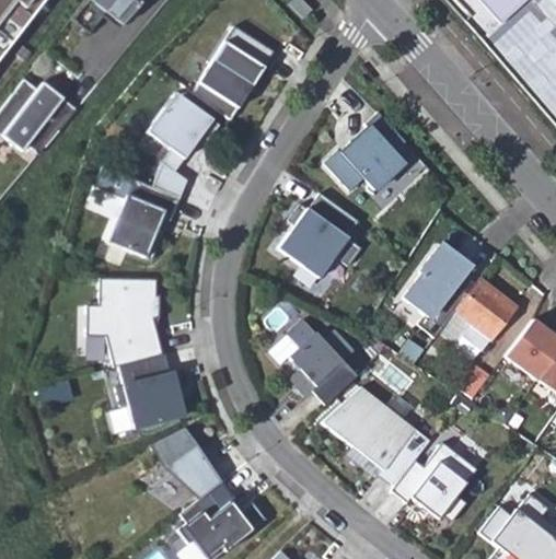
[(91,0),(125,26),(145,0),(91,0)]
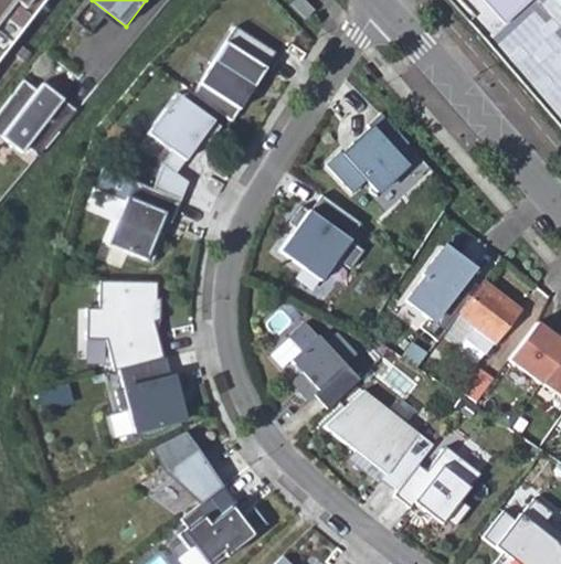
[(317,12),(305,0),(299,0),(294,6),(309,21),(317,12)]
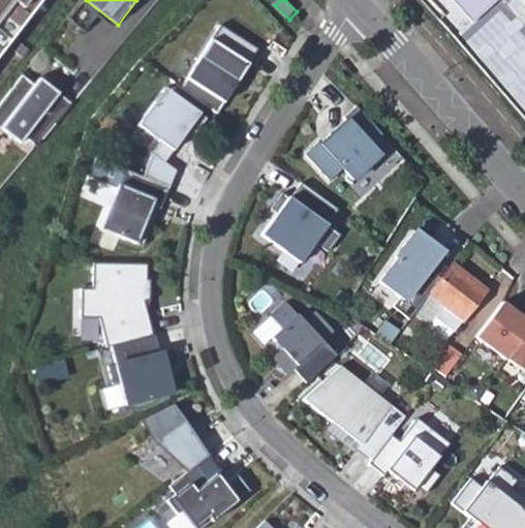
[(418,0),(437,22),(443,17),(427,0),(418,0)]
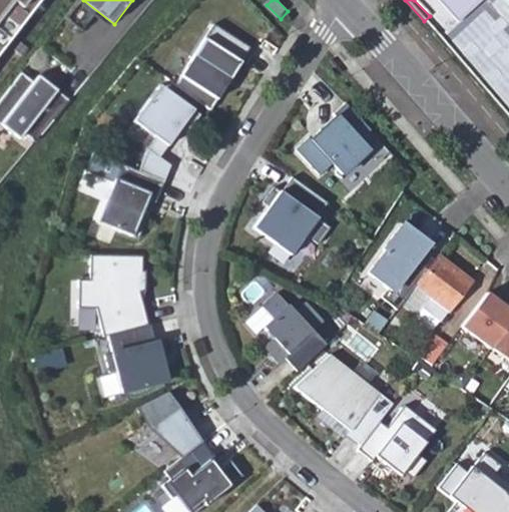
[(424,21),(507,116),(508,114),(508,0),(414,0),(430,16),(424,21)]
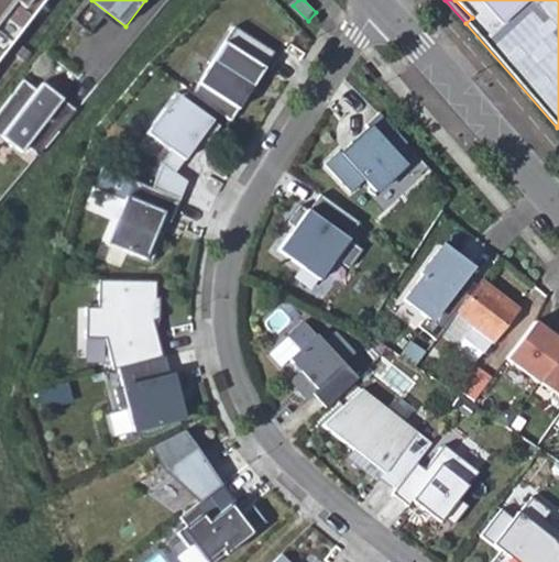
[(197,94),(238,119),(280,51),(239,26),(197,94)]
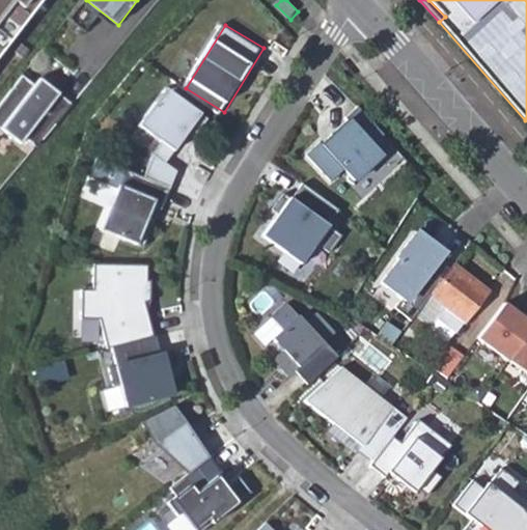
[(36,86),(25,77),(0,108),(0,129),(15,139),(22,145),(27,139),(39,148),(75,106),(60,94),(42,81),(36,86)]
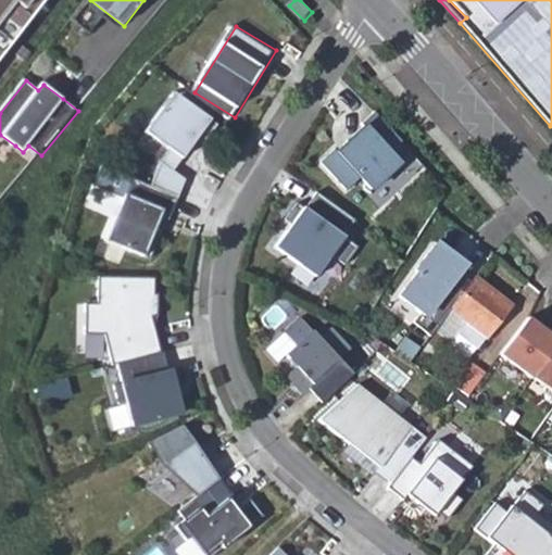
[(151,185),(178,196),(185,178),(173,169),(199,134),(207,139),(217,124),(173,91),(145,130),(170,149),(160,161),(151,185)]
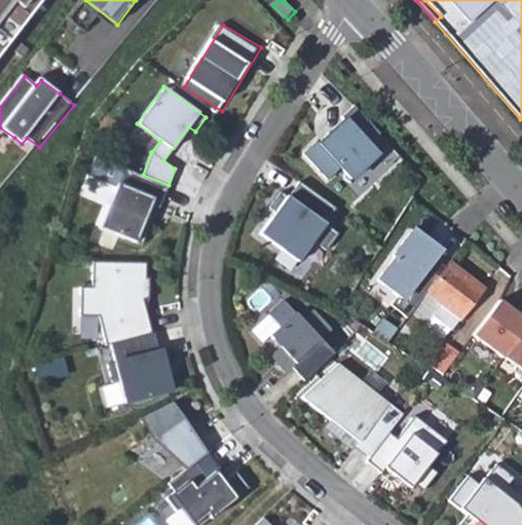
[(304,151),(329,179),(342,167),(351,178),(379,153),(370,143),(382,133),(357,104),(343,116),(345,119),(320,142),(318,140),(304,151)]
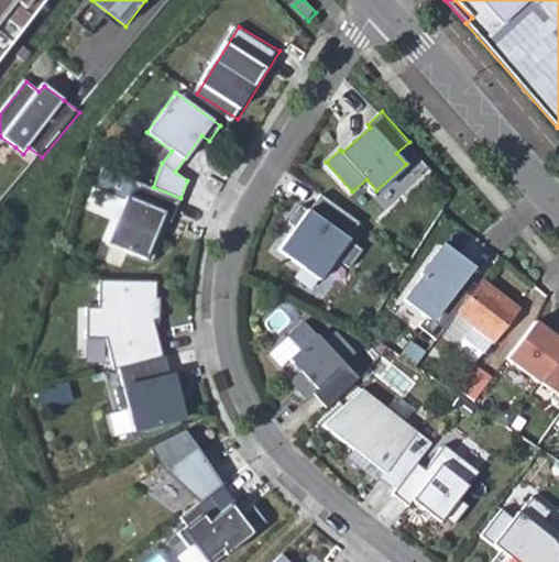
[(171,221),(181,198),(153,187),(132,178),(108,240),(153,259),(163,232),(156,230),(162,217),(171,221)]
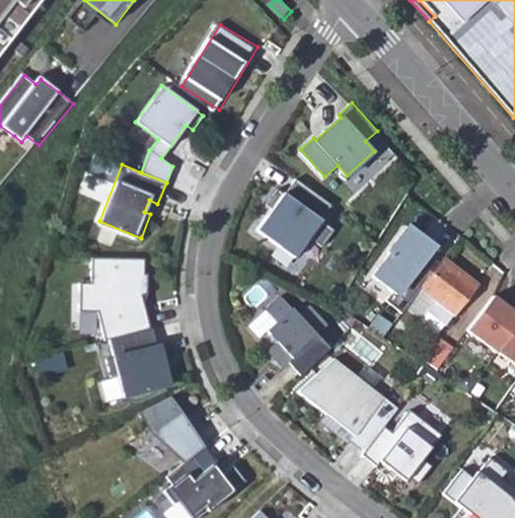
[(258,230),(295,256),(309,237),(322,246),(335,229),(321,220),(333,205),(296,178),(285,194),(278,189),(267,204),(273,208),(258,230)]
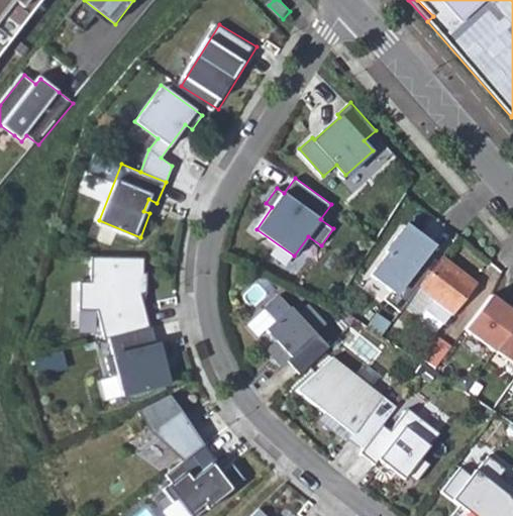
[(420,289),(439,264),(427,253),(430,249),(425,246),(428,242),(408,226),(405,229),(387,252),(389,253),(371,277),(391,292),(384,301),(400,314),(420,289)]
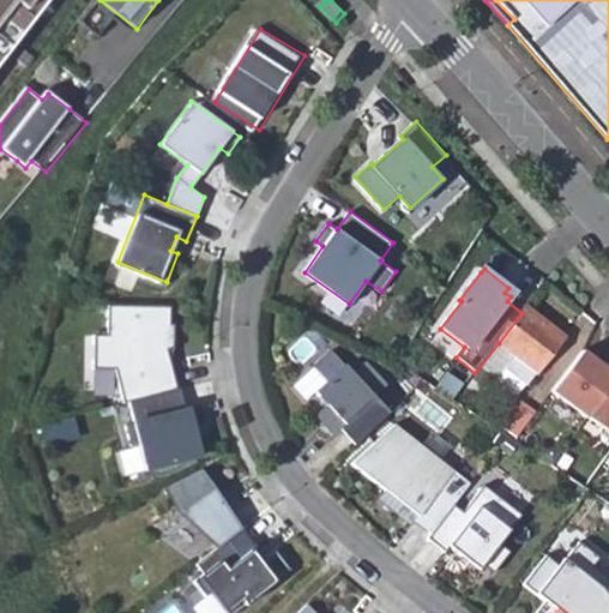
[(178,389),(167,349),(173,349),(174,323),(169,323),(170,306),(107,305),(106,334),(92,334),(91,367),(114,367),(124,402),(128,401),(178,389)]
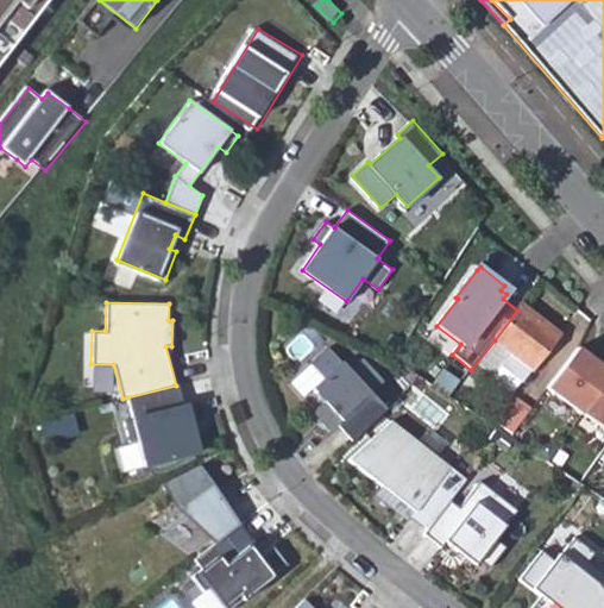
[(511,352),(502,368),(522,382),(523,382),(559,333),(521,306),(517,311),(495,340),(511,352)]
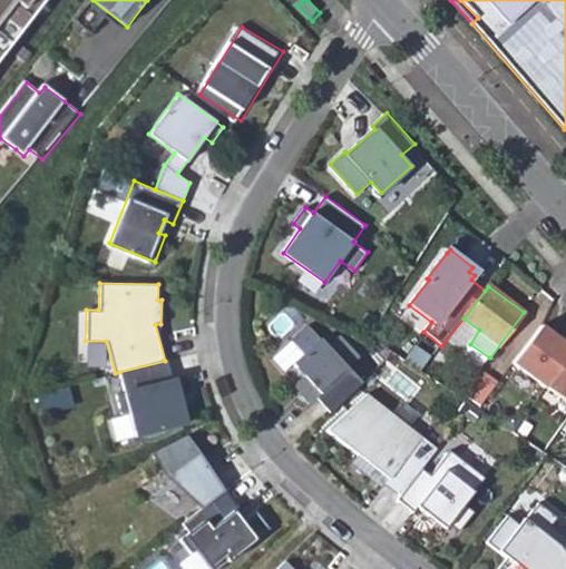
[(330,388),(342,401),(363,382),(349,366),(361,355),(341,334),(330,345),(309,323),(293,337),(306,351),(294,361),(306,374),(296,384),(313,402),(323,392),(330,388)]
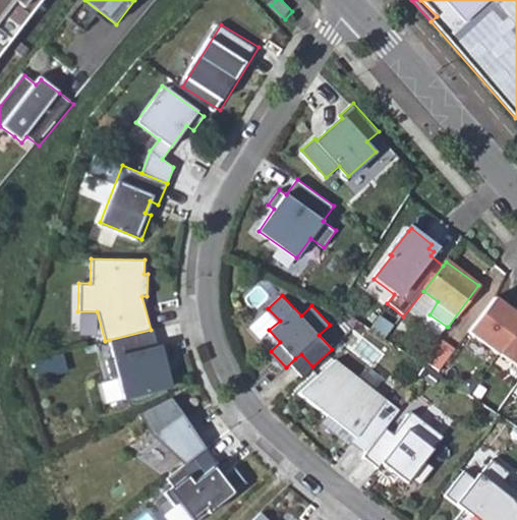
[(502,350),(516,328),(516,311),(495,296),(469,332),(500,353),(502,350)]
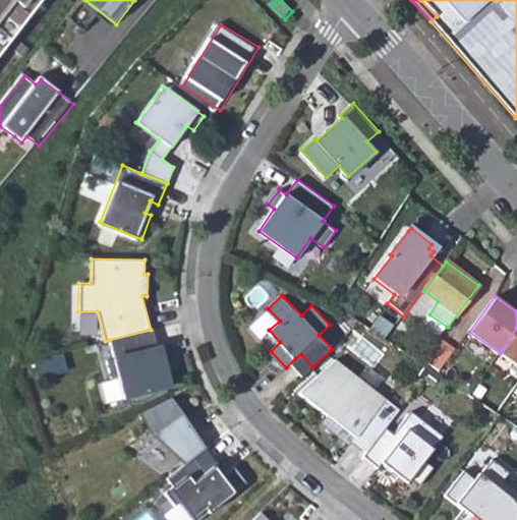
[(421,325),(438,339),(447,327),(429,314),(421,325)]
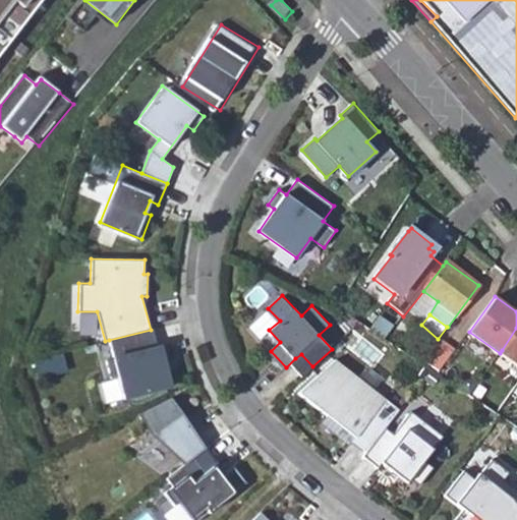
[(516,328),(502,350),(516,359),(516,328)]
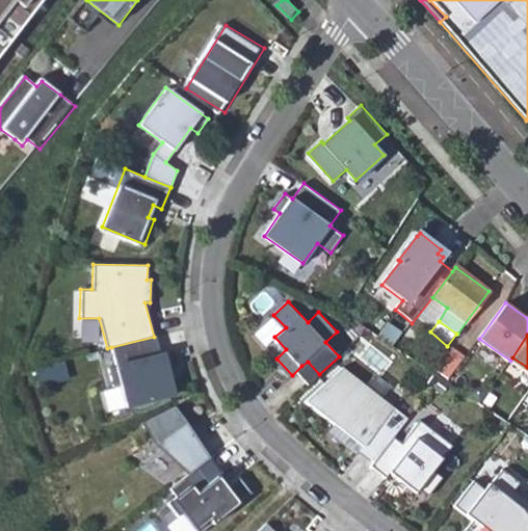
[(161,354),(156,336),(154,337),(111,347),(116,366),(109,367),(113,387),(120,386),(126,407),(174,395),(167,372),(174,371),(169,352),(161,354)]
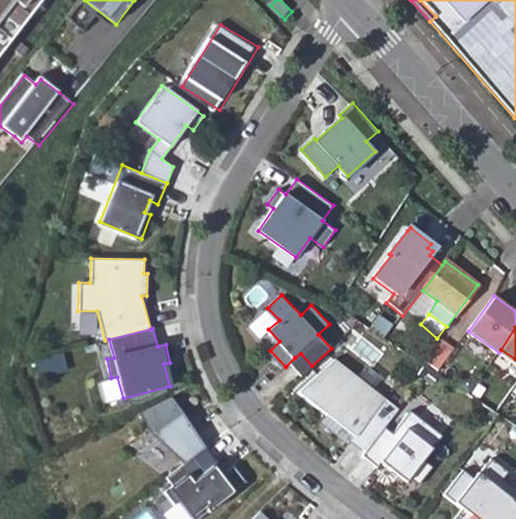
[(446,341),(431,361),(442,369),(456,349),(446,341)]
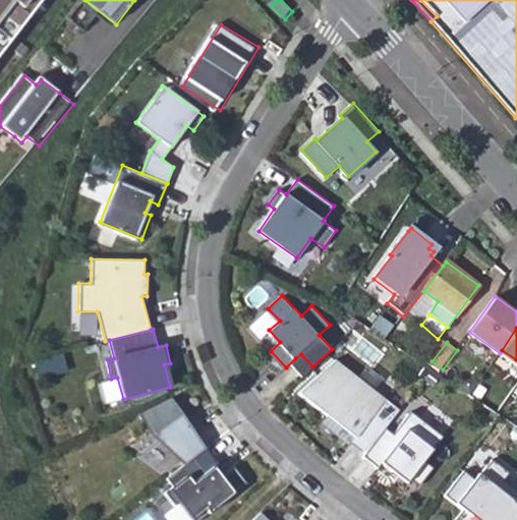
[(301,354),(295,358),(306,370),(312,366),(301,354)]
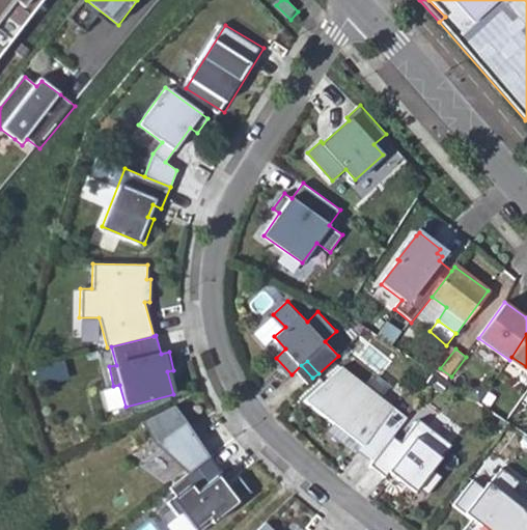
[(358,450),(372,462),(394,434),(409,415),(343,364),(304,400),(361,446),(358,450)]
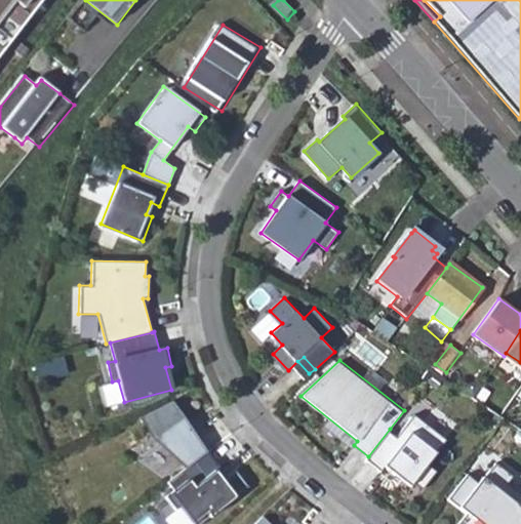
[(154,439),(187,467),(206,451),(172,400),(143,415),(154,439)]
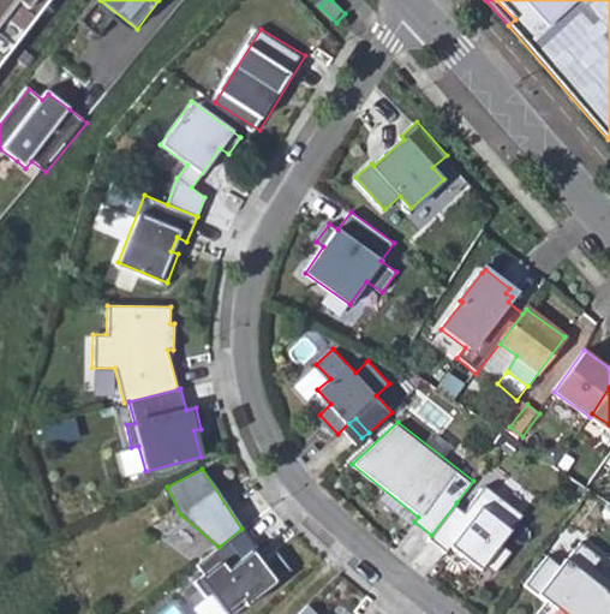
[(456,502),(431,535),(428,538),(446,553),(449,548),(462,558),(466,553),(495,574),(512,553),(500,544),(522,514),(485,486),(466,510),(456,502)]
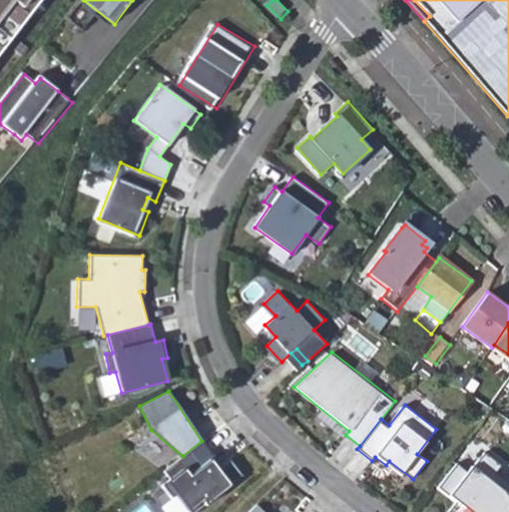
[(214,455),(202,440),(201,441),(182,456),(163,471),(169,478),(161,485),(171,497),(175,494),(188,511),(195,511),(243,475),(230,459),(218,468),(210,459),(214,455)]
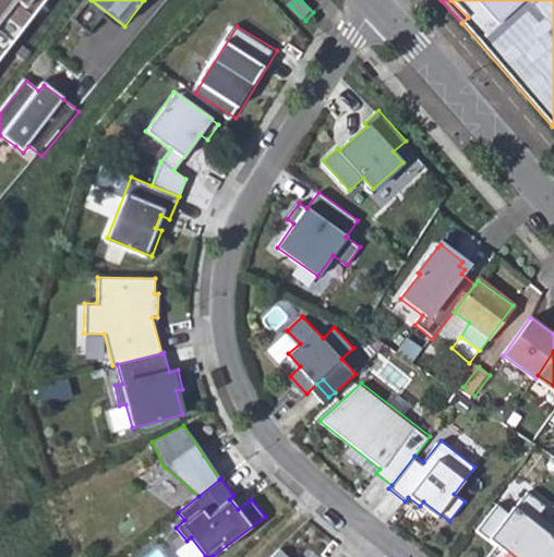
[(553,525),(540,515),(546,508),(528,493),(515,509),(513,508),(508,515),(497,506),(477,531),(496,547),(490,556),(553,556),(553,525)]
